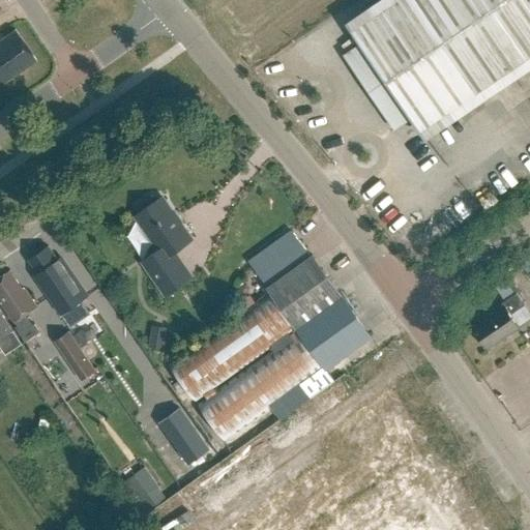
[(345,58),(392,128),(411,118),(421,134),(529,59),(529,0),(393,0),(351,29),(361,45),(345,58)]
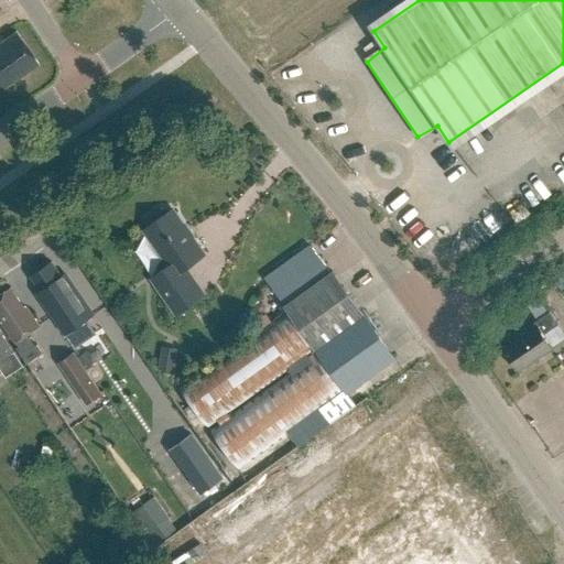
[(0,43),(0,89),(39,64),(17,32),(0,43)]
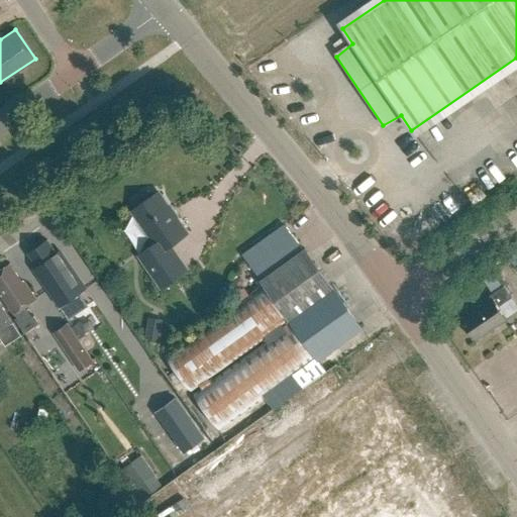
[(138,256),(162,289),(188,270),(170,244),(187,232),(160,194),(156,196),(152,193),(148,191),(134,202),(133,206),(136,210),(133,212),(156,244),(138,256)]
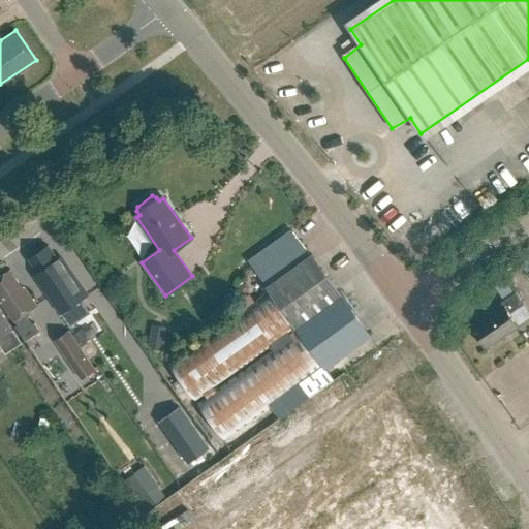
[(310,256),(291,230),(249,261),(268,287),(267,287),(271,292),(168,365),(195,402),(205,395),(207,398),(197,404),(224,441),(301,385),(309,397),(334,380),(327,369),(371,337),(312,255),(310,256)]
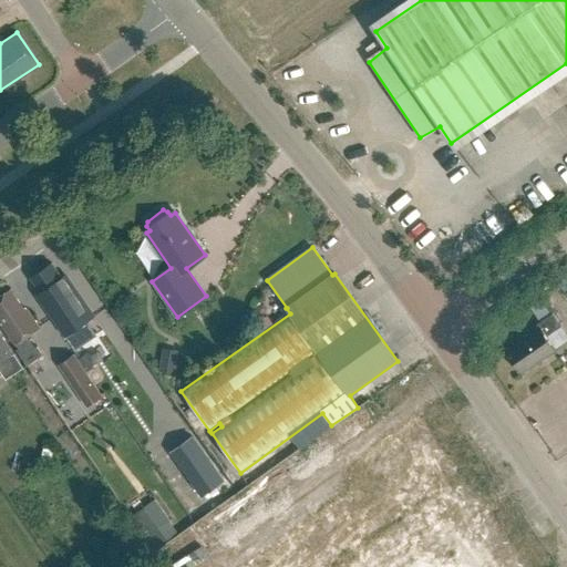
[(41,292),(37,296),(65,337),(94,317),(69,280),(64,282),(52,264),(31,278),(41,292)]
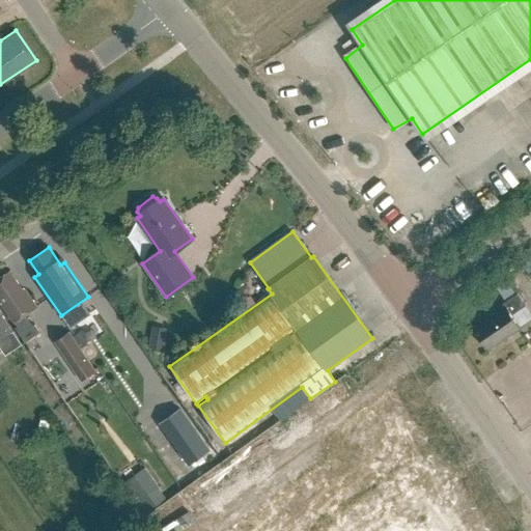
[(0,280),(0,299),(4,305),(2,307),(18,330),(16,331),(26,345),(40,336),(35,328),(32,330),(25,319),(38,310),(27,292),(24,292),(11,274),(0,280)]
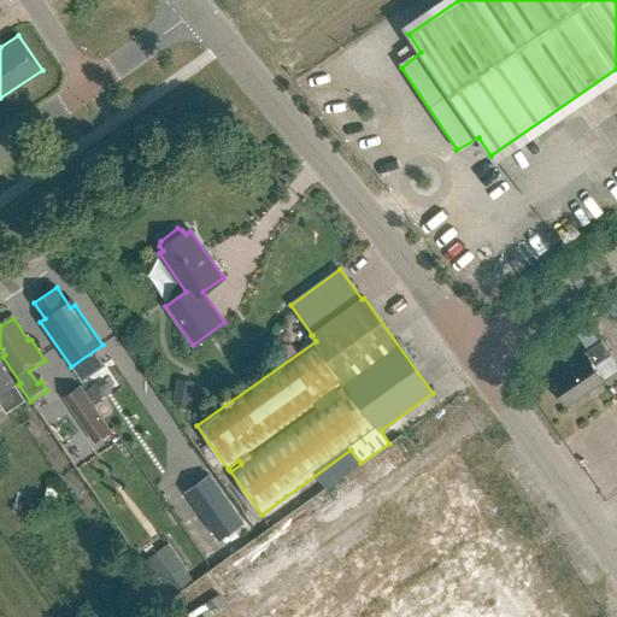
[(587,358),(551,382),(568,406),(605,381),(595,366),(611,356),(601,341),(585,353),(587,358)]
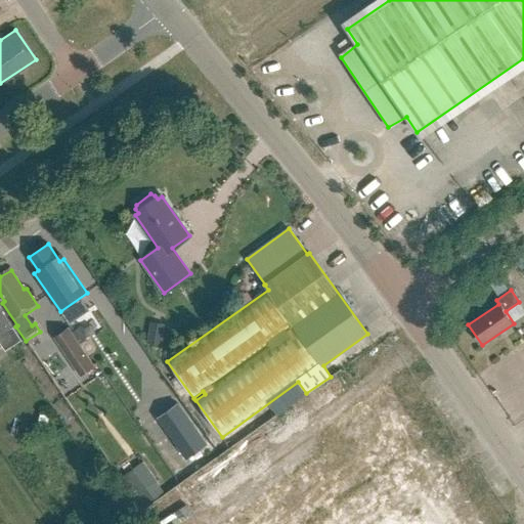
[(0,343),(6,353),(22,343),(0,309),(0,343)]
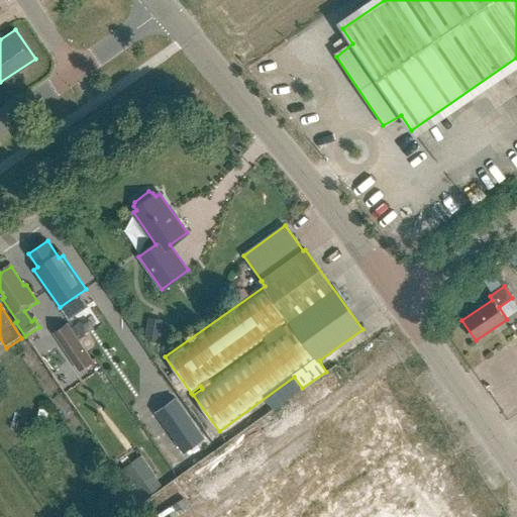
[(147,337),(162,339),(165,318),(150,316),(147,337)]
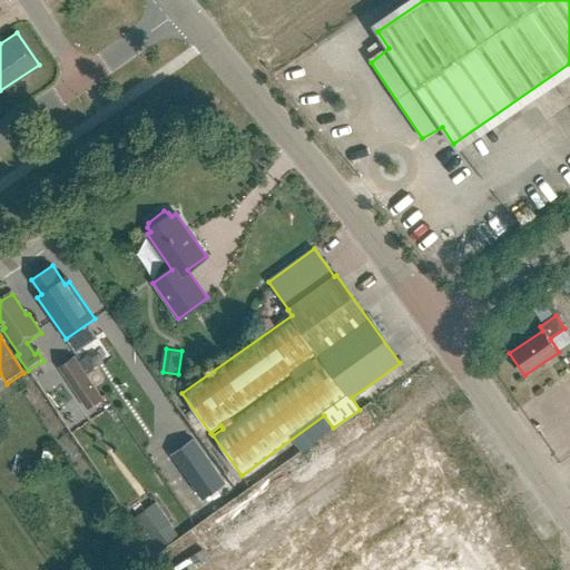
[(104,402),(74,360),(58,370),(88,413),(104,402)]
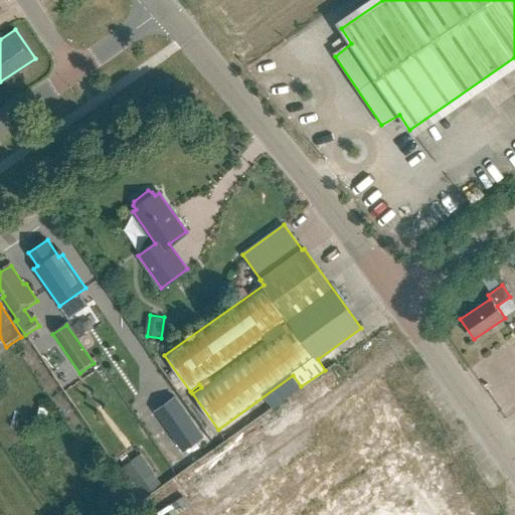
[(203,437),(175,397),(155,411),(183,452),(203,437)]
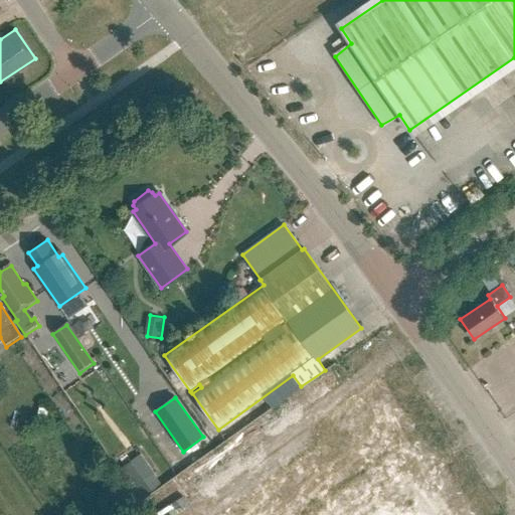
[(141,455),(119,470),(139,499),(161,484),(141,455)]
